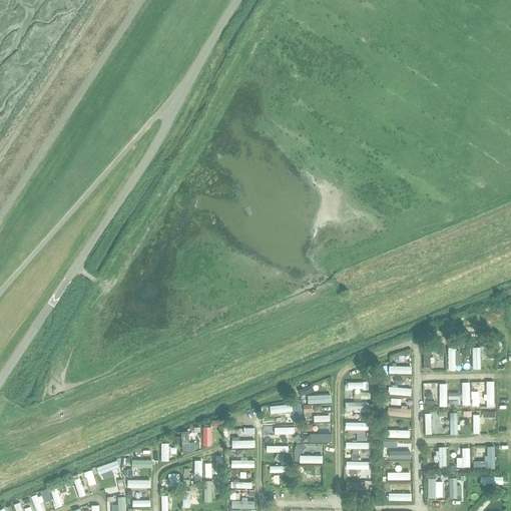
[(455,365),(459,365),(459,349),(448,349),(448,371),(455,371),(455,365)]
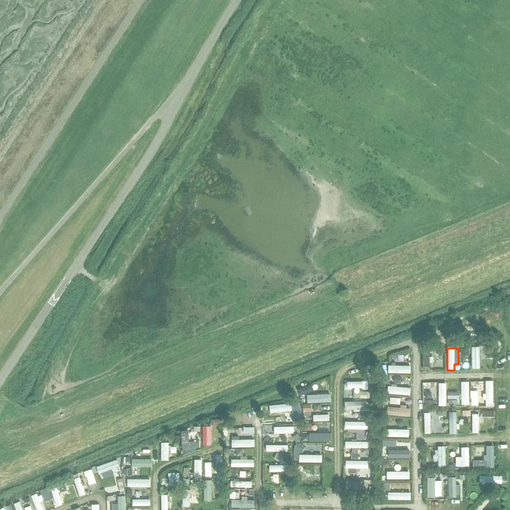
[(429,364),(425,364),(426,356),(423,356),(422,367),(421,367),(420,374),(428,374),(429,364)]
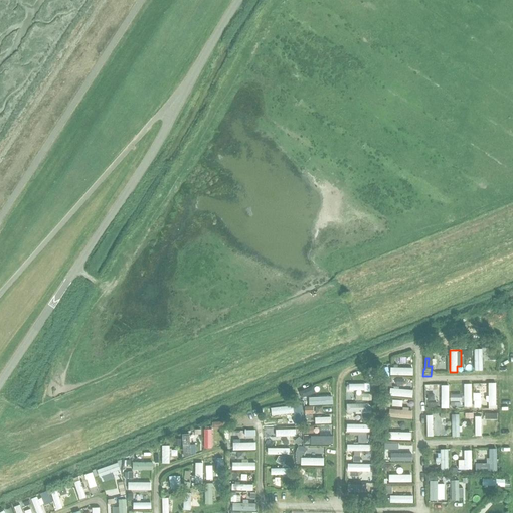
[(363,385),(345,384),(345,393),(362,394),(363,385)]
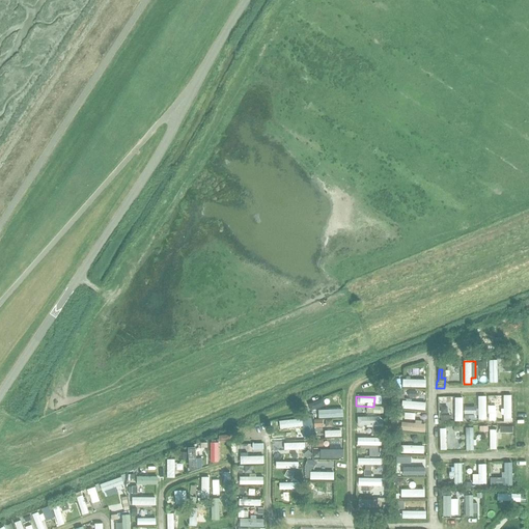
[(488,407),(501,407),(501,396),(488,396),(488,407)]
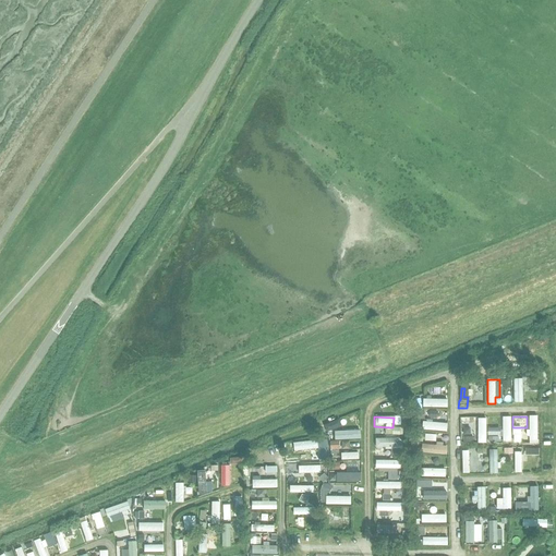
[(421,431),(446,432),(447,423),(422,422),(421,431)]
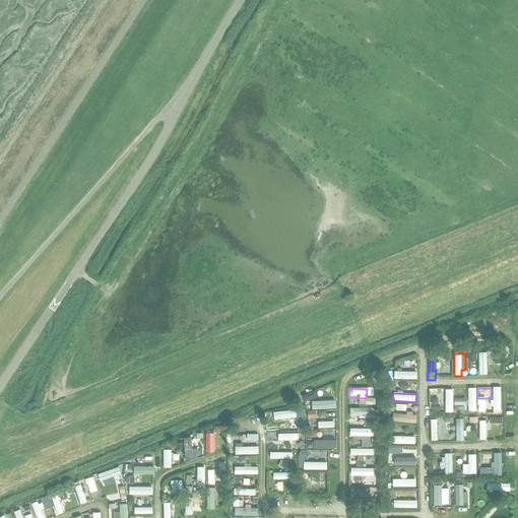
[(312,395),(305,398),(307,404),(312,402),(313,399),(312,395)]
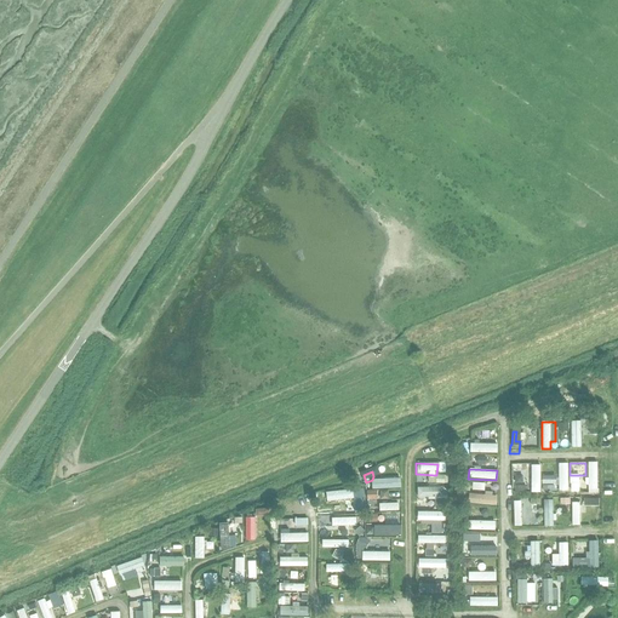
[(444,498),(444,487),(416,487),(416,503),(425,503),(425,498),(444,498)]
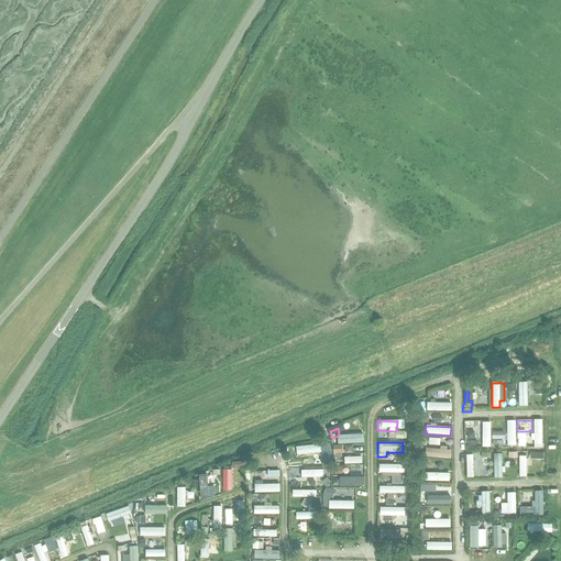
[(303,453),(327,452),(327,444),(301,447),(303,453)]
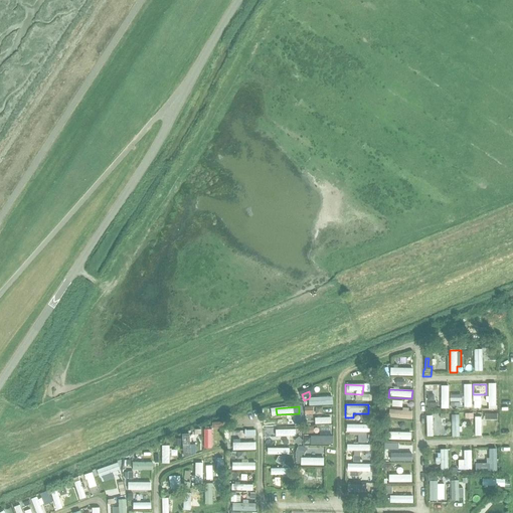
[(388,417),(410,419),(410,411),(389,410),(388,417)]
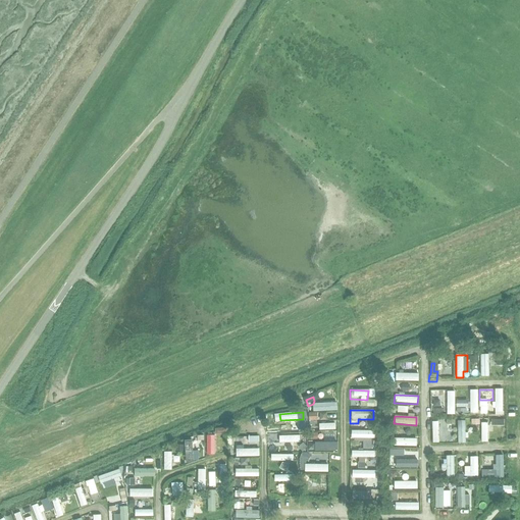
[(431,442),(453,443),(454,429),(445,429),(445,423),(432,423),(431,442)]
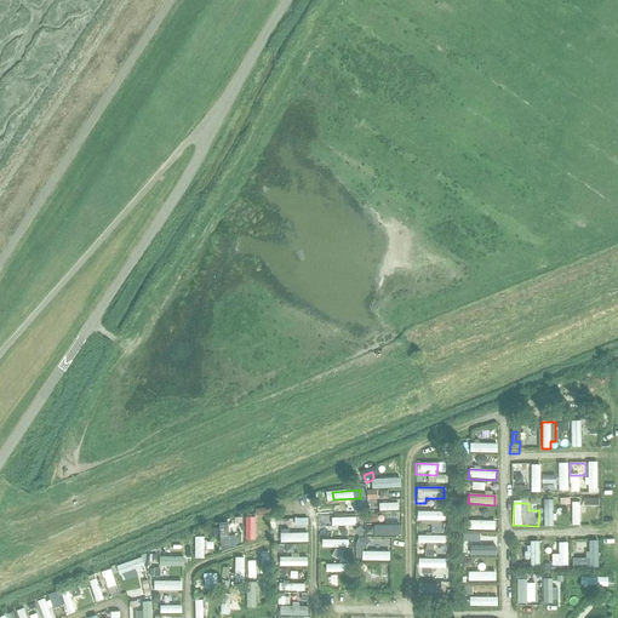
[(553,503),(543,503),(543,526),(554,525),(553,503)]
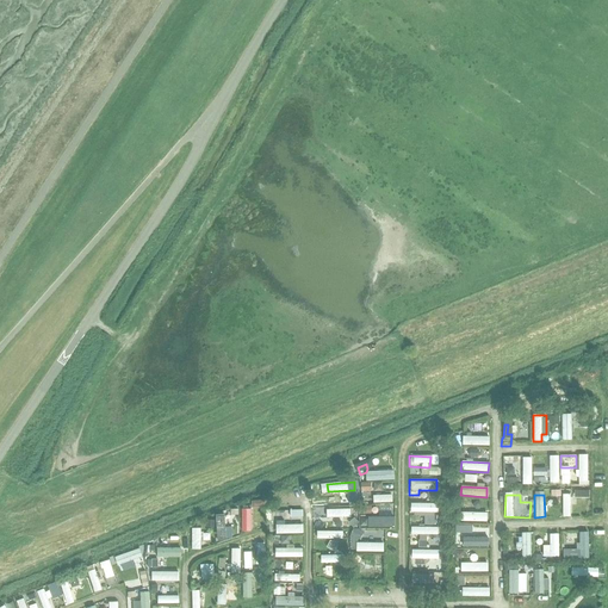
[(410,513),(435,514),(436,503),(410,502),(410,513)]
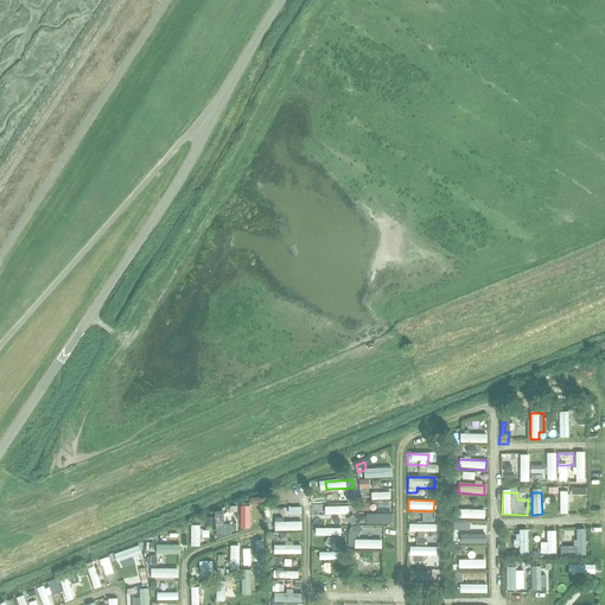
[(324,507),(324,516),(348,515),(348,505),(324,507)]
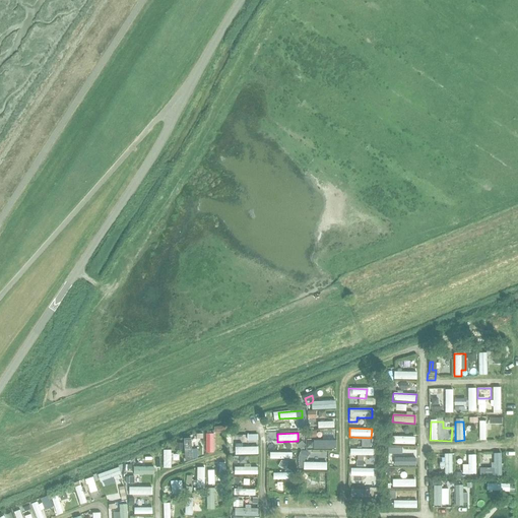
[(414,444),(415,437),(392,436),(392,444),(414,444)]
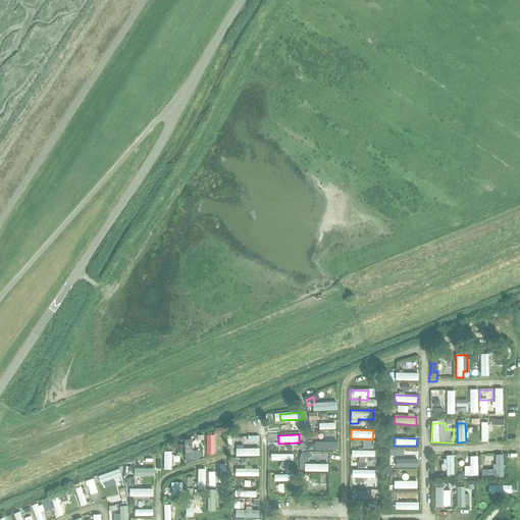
[(306,446),(301,450),(305,454),(309,450),(306,446)]
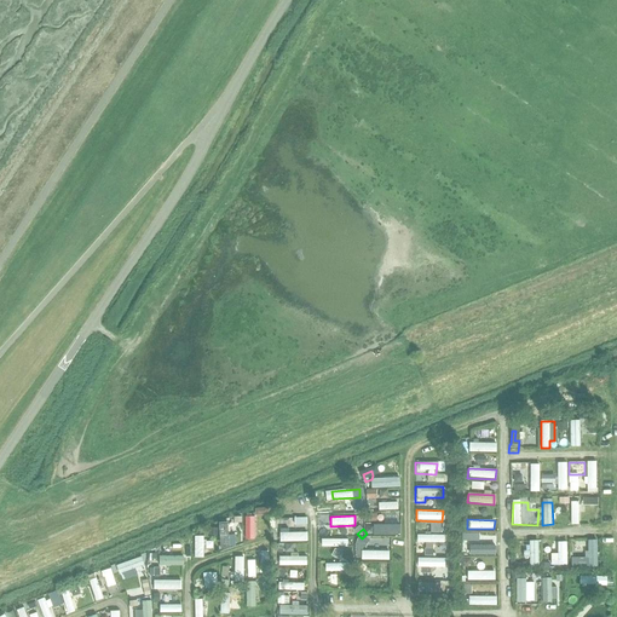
[(283,541),(307,541),(307,531),(283,531),(283,541)]
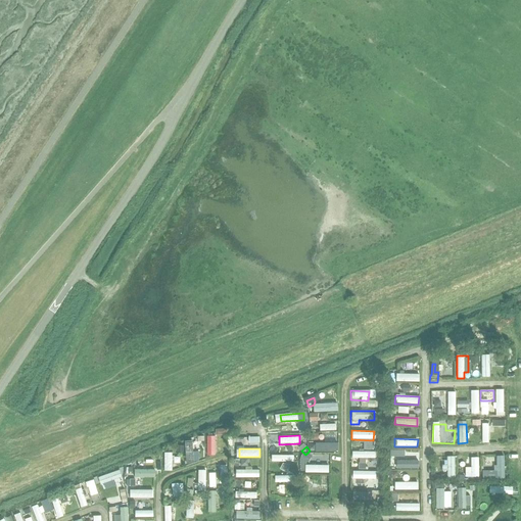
[(305,455),(302,461),(311,464),(314,457),(310,455),(305,455)]
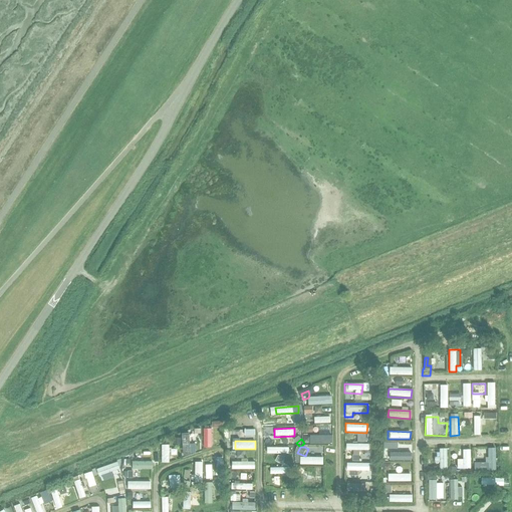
[(471,463),(471,449),(463,449),(463,462),(471,463)]
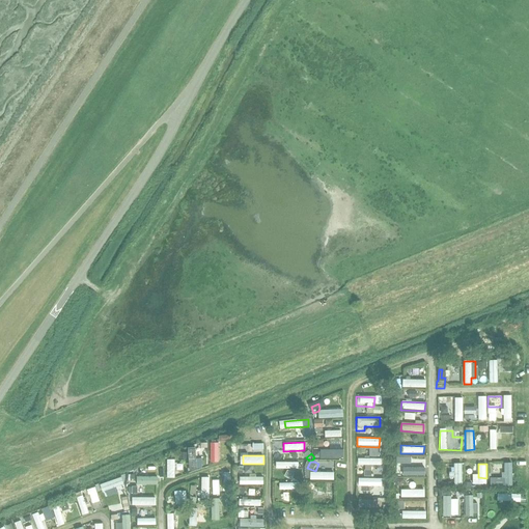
[(284,476),(290,479),(294,473),(286,470),(284,476)]
